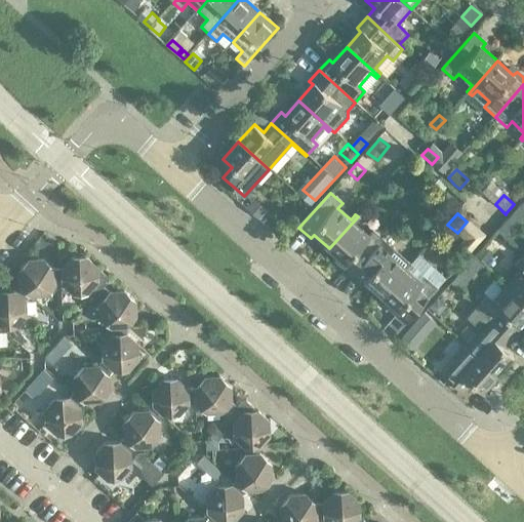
[(358,216),(329,248),(345,263),(341,266),(353,276),(385,240),(373,231),(368,236),(356,225),(360,219),(358,216)]
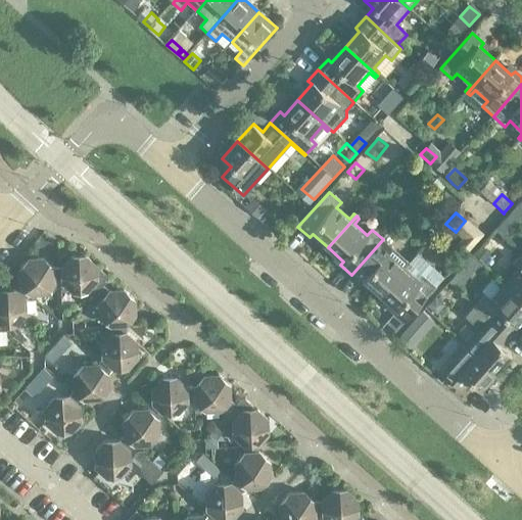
[(516,234),(504,223),(496,231),(510,242),(516,234)]
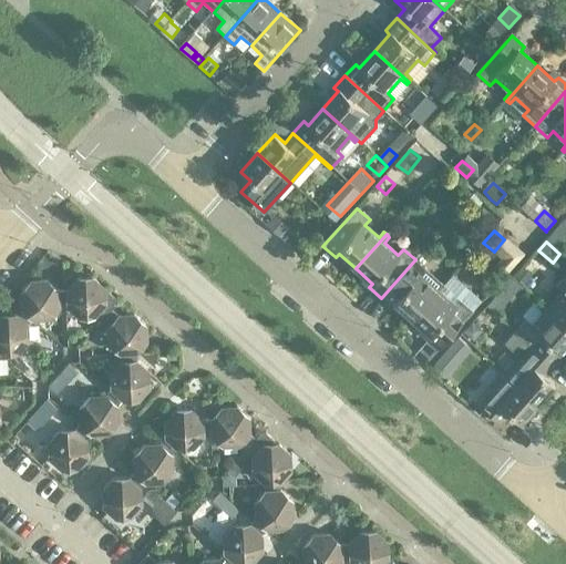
[(415,259),(381,298),(393,308),(397,305),(413,320),(444,286),(441,284),(435,289),(422,277),(428,270),(415,259)]
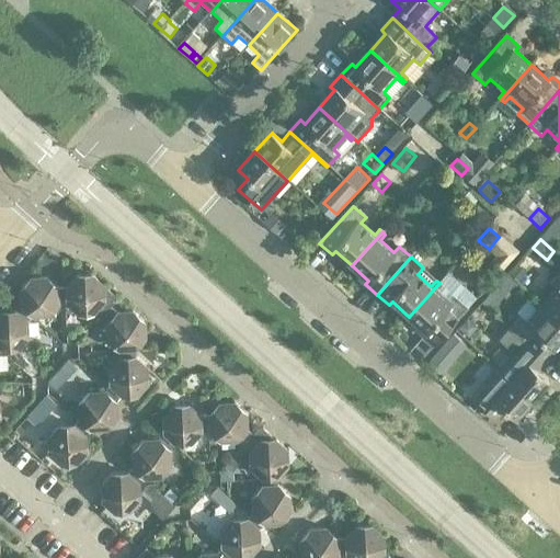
[(515,266),(507,275),(514,282),(522,273),(515,266)]
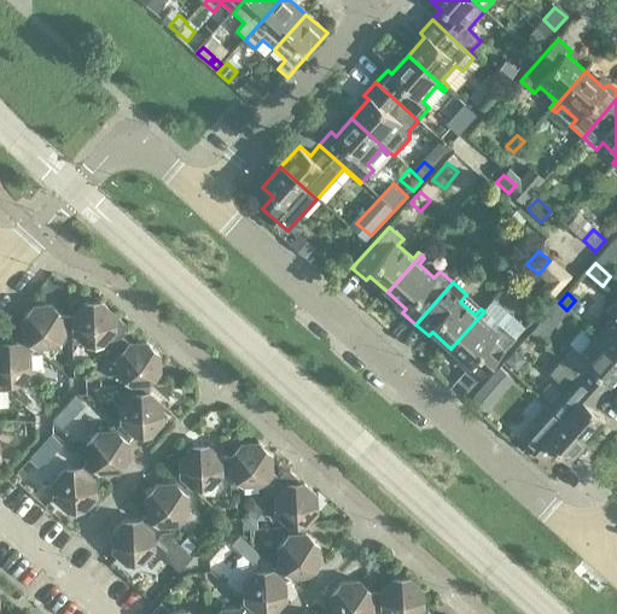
[(593,328),(589,331),(616,355),(616,300),(606,313),(612,319),(599,333),(593,328)]
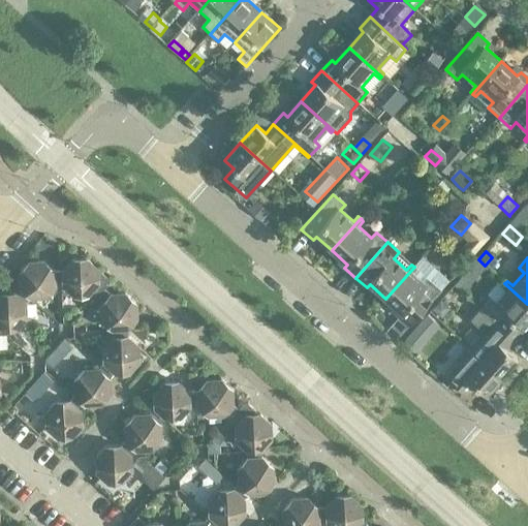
[(70,261),(61,272),(62,286),(72,296),(87,296),(94,301),(103,290),(97,284),(96,270),(86,260),(70,261)]
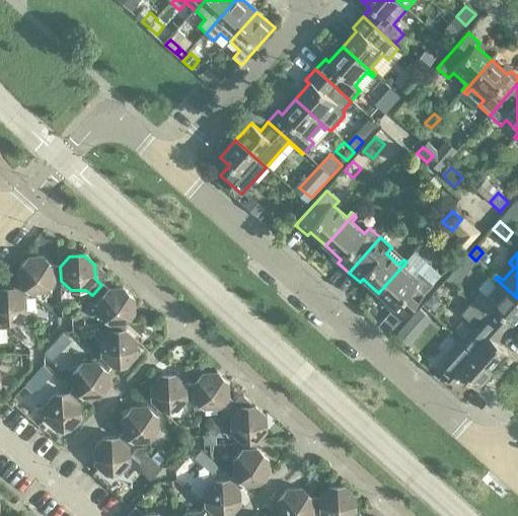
[(27,259),(17,269),(18,283),(28,293),(43,292),(53,281),(61,281),(60,267),(52,268),(42,258),(27,259)]
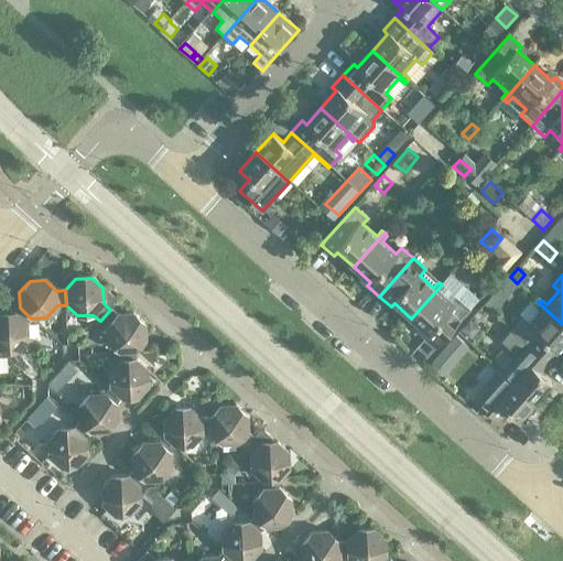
[(442,284),(411,319),(429,333),(424,337),(426,338),(411,356),(422,365),(437,348),(471,311),(458,299),(453,305),(439,292),(444,287),(442,284)]
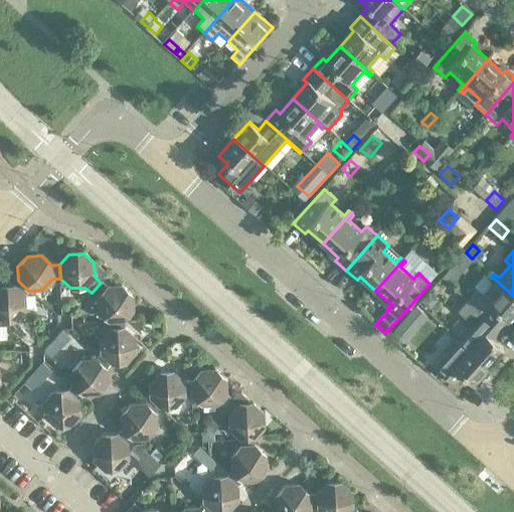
[(478,291),(468,302),(503,333),(512,323),(509,319),(513,313),(513,296),(491,276),(489,279),(495,283),(483,296),(478,291)]
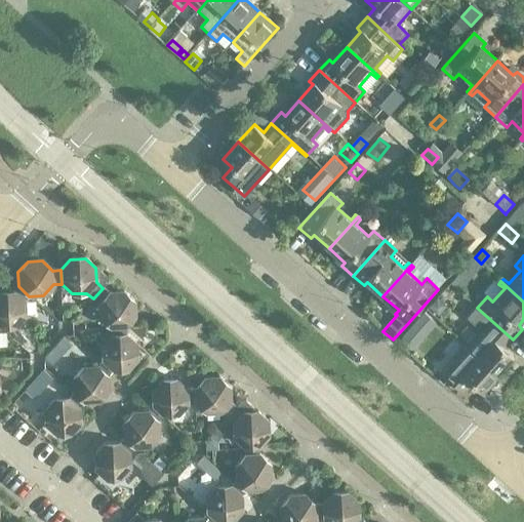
[(0,327),(1,328),(15,327),(25,317),(24,302),(29,296),(18,286),(13,292),(0,292),(0,327)]
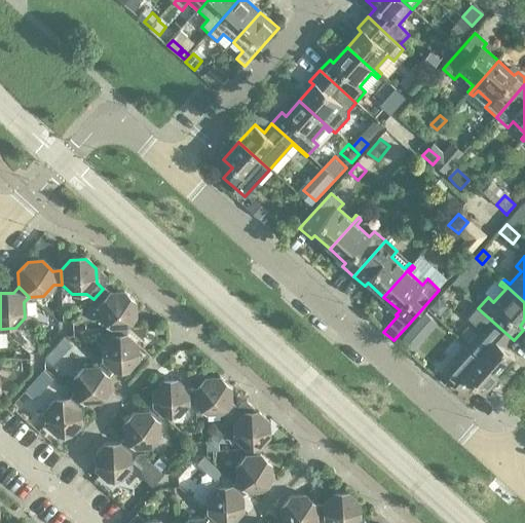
[(109,294),(103,289),(94,299),(100,305),(100,320),(111,329),(125,328),(135,318),(134,303),(123,293),(109,294)]
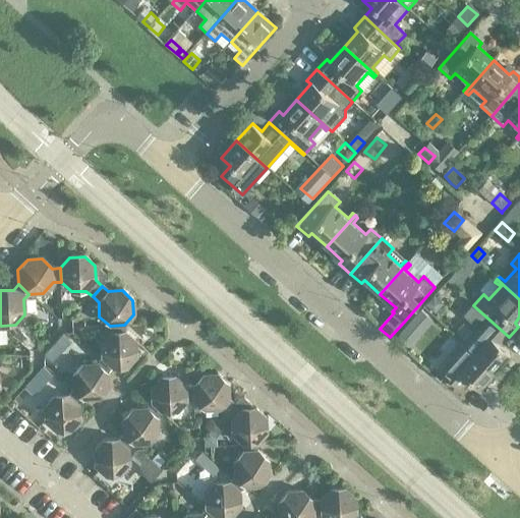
[(434,313),(442,303),(435,297),(426,306),(434,313)]
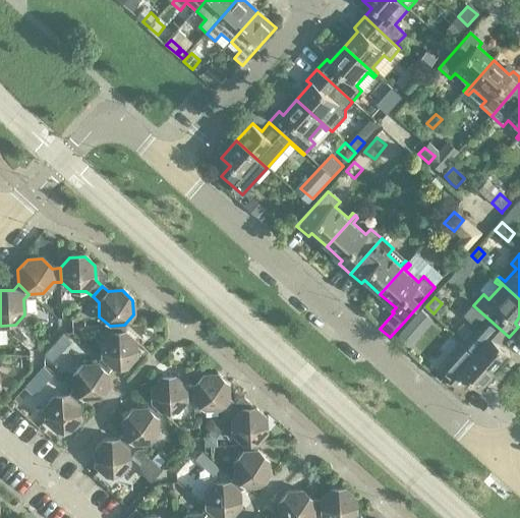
[(501,346),(509,337),(473,305),(465,315),(479,328),(464,345),(494,371),(510,354),(501,346)]
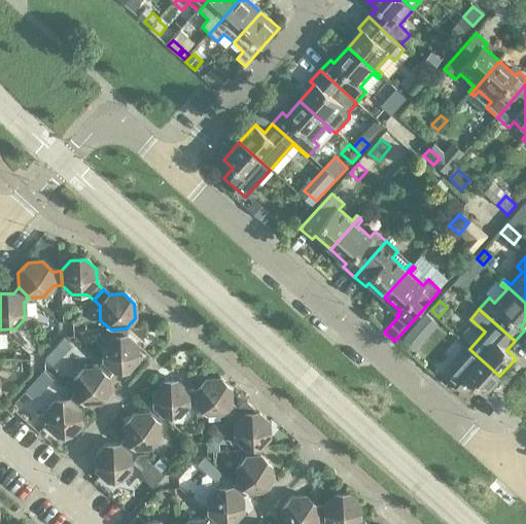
[(126,328),(111,329),(111,338),(102,348),(103,363),(113,373),(128,372),(137,361),(137,347),(126,337),(126,328)]
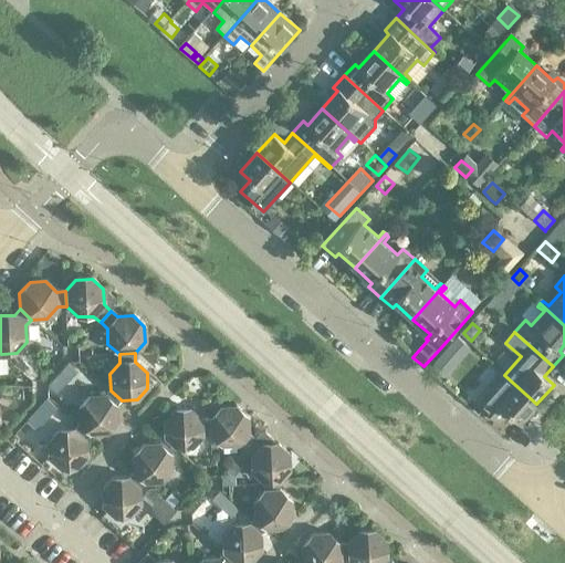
[(457,364),(445,354),(432,367),(443,378),(457,364)]
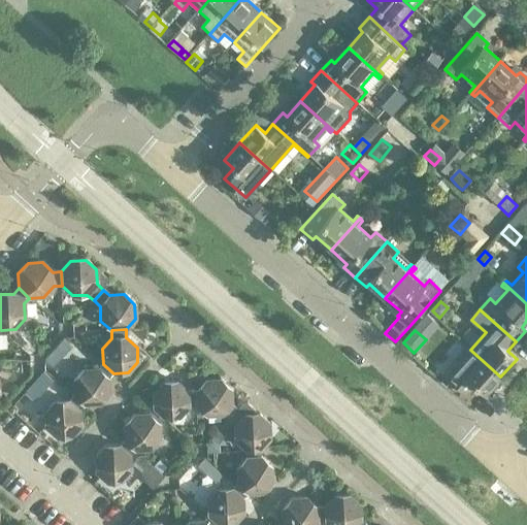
[(485,394),(500,376),(470,350),(446,376),(467,396),(475,386),(485,394)]
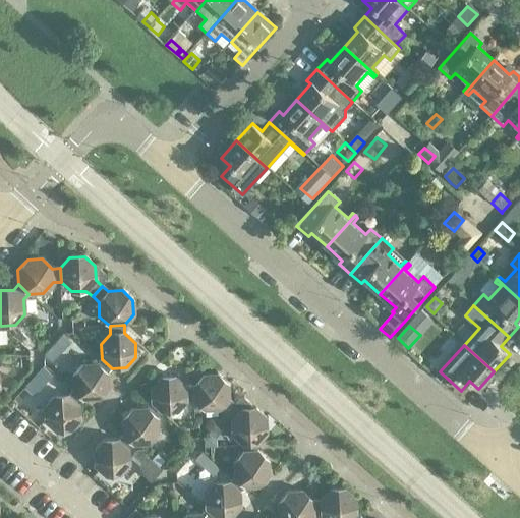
[(72,376),(73,390),(83,400),(98,399),(107,389),(107,375),(112,368),(102,359),(96,365),(81,365),(72,376)]
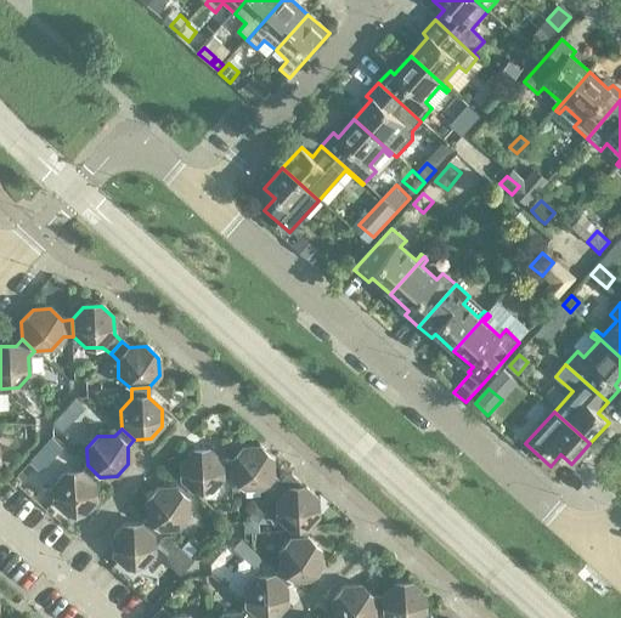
[(45,471),(66,444),(54,435),(33,461),(45,471)]
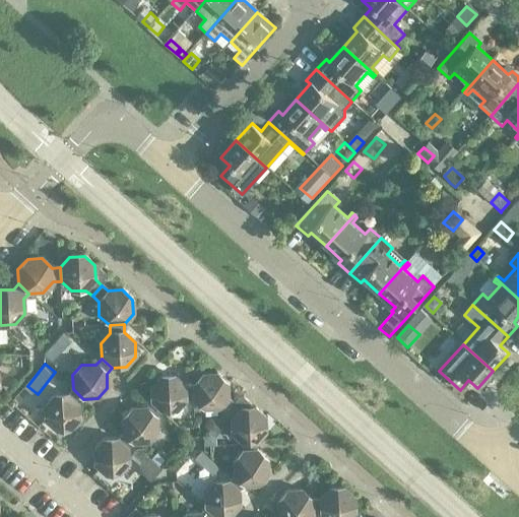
[(204,375),(192,386),(193,400),(204,409),(218,408),(224,414),(234,403),(228,398),(226,384),(216,374),(204,375)]
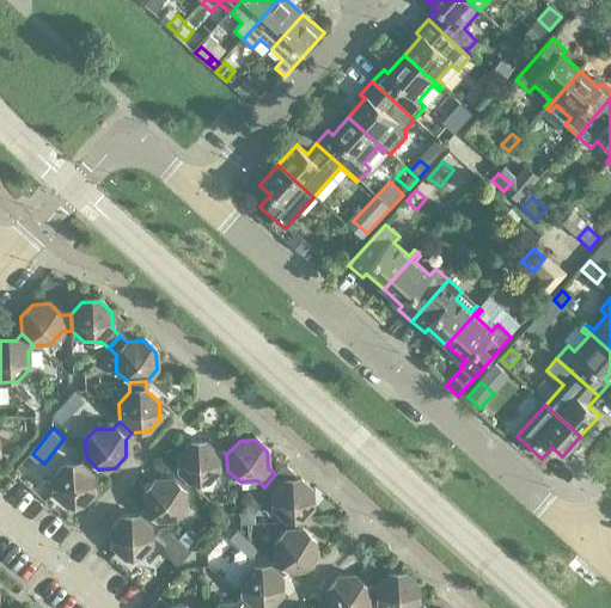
[(177,456),(178,473),(190,485),(207,484),(218,471),(227,471),(226,454),(217,454),(205,443),(188,444),(177,456)]
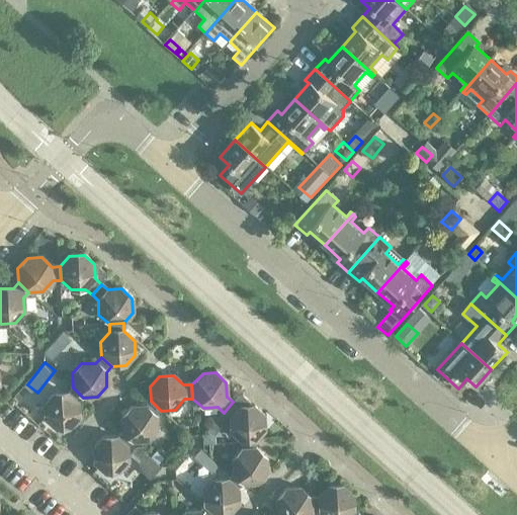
[(78,404),(83,398),(73,388),(67,394),(53,395),(44,406),(45,420),(55,429),(69,428),(79,418),(78,404)]
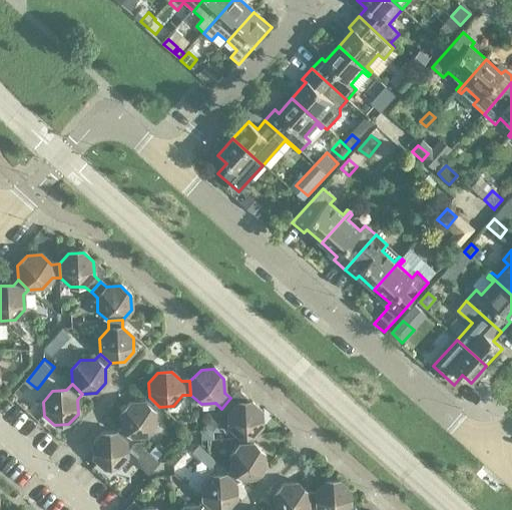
[(122,414),(122,428),(133,437),(147,437),(156,426),(154,412),(159,407),(149,397),(145,403),(131,403),(122,414)]
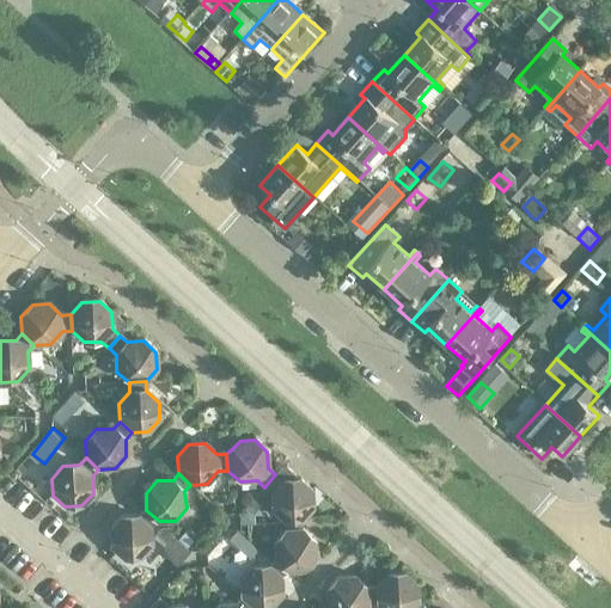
[(282,481),(275,474),(264,487),(272,493),(272,510),(280,517),(285,522),(301,521),(305,517),(312,508),(311,491),(299,480),(282,481)]
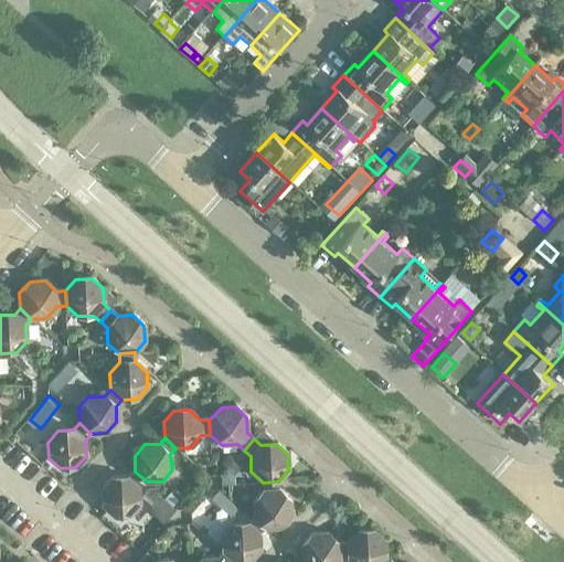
[(135,472),(129,478),(114,479),(104,490),(104,506),(116,516),(131,516),(141,504),(140,488),(147,481),(135,472)]
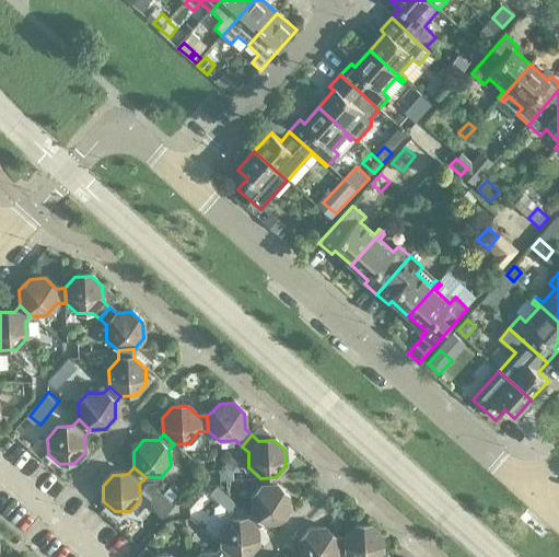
[(276,477),(260,478),(260,487),(251,498),(252,513),(263,523),(278,522),(289,511),(288,496),(276,486),(276,477)]
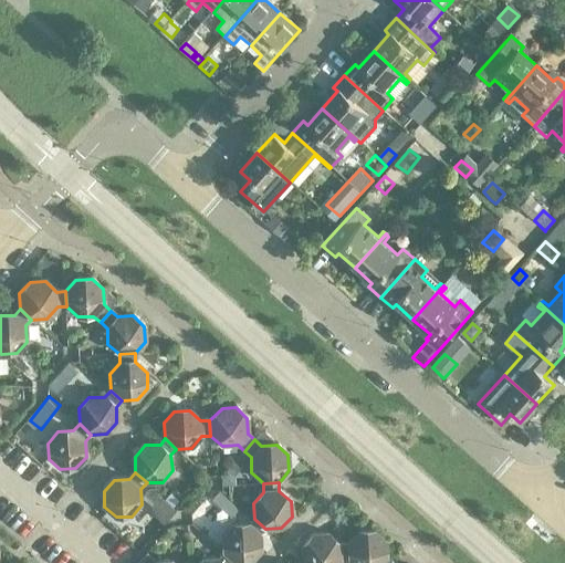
[(222,538),(223,553),(233,562),(251,562),(261,551),(260,535),(265,529),(254,519),(249,525),(232,527),(222,538)]
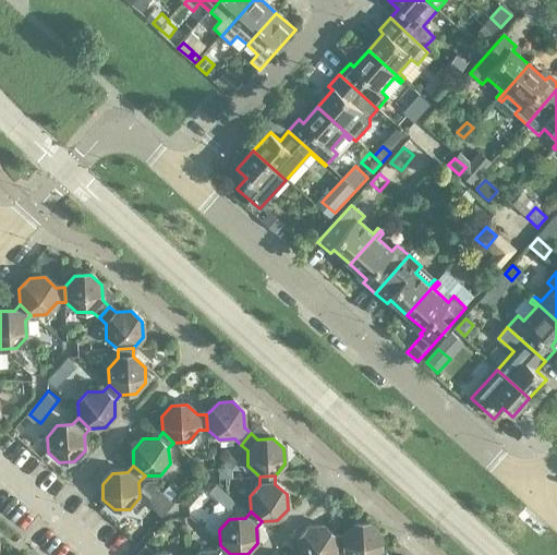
[(353,526),(343,537),(344,552),(347,554),(386,554),(380,550),(380,534),(368,525),(353,526)]
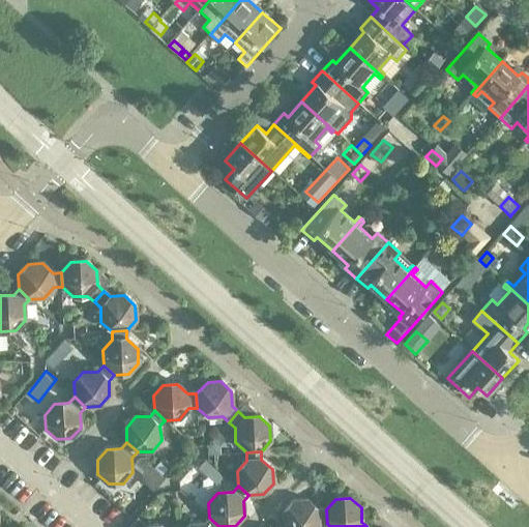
[(283,513),(284,526),(318,526),(319,525),(327,524),(326,509),(318,510),(307,500),(293,501),(283,513)]
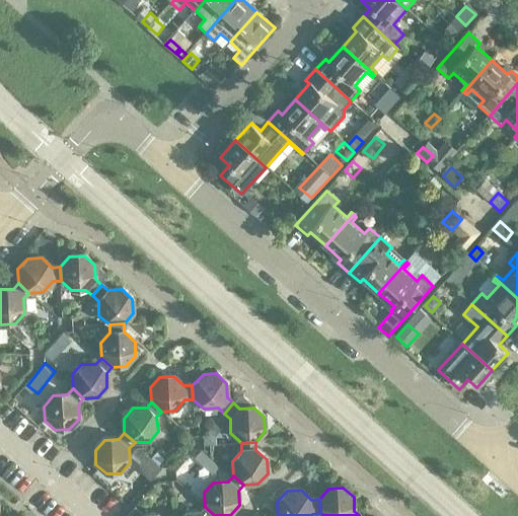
[(186,514),(183,515),(214,515),(205,507),(200,513),(186,514)]
